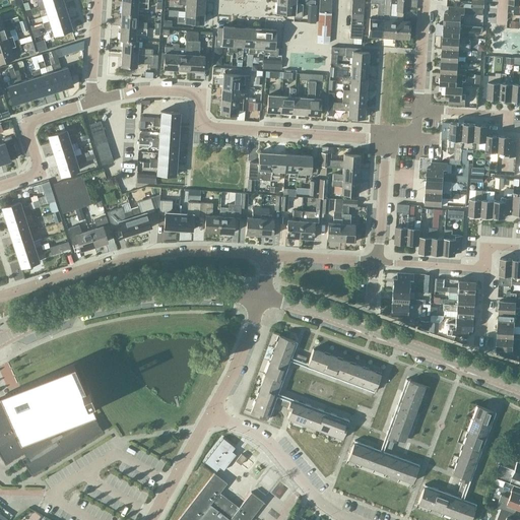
[(62,0),(58,0),(38,6),(39,10),(46,8),(48,14),(65,9),(62,0)]
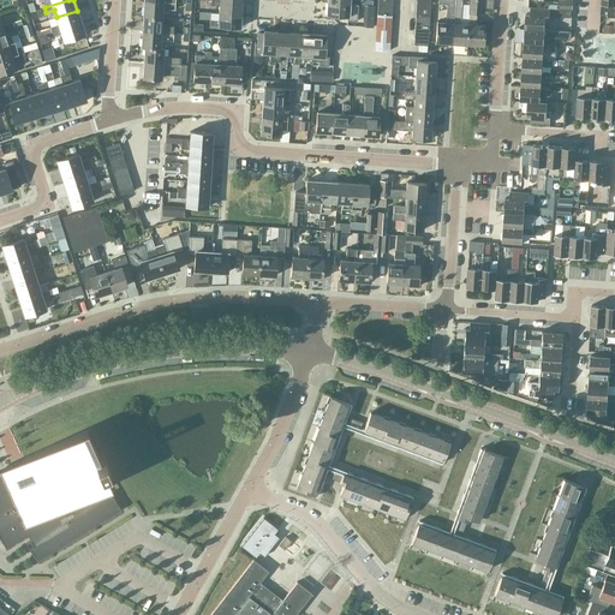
[(174,3),(144,0),(143,16),(162,17),(162,9),(174,10),(174,3)]
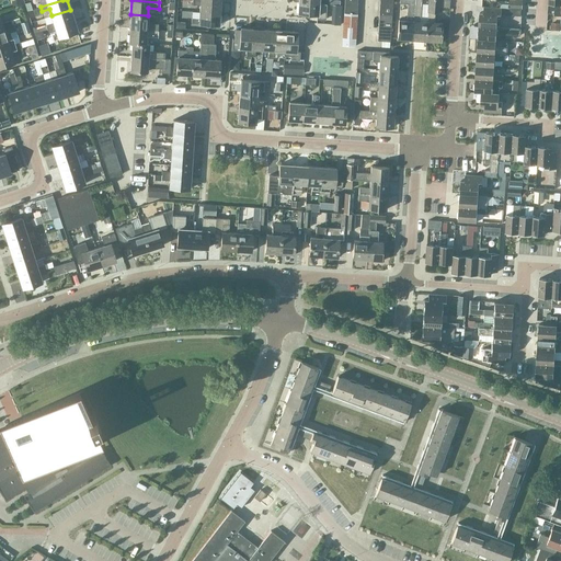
[(220,2),(193,0),(193,4),(199,6),(199,12),(220,13),(220,2)]
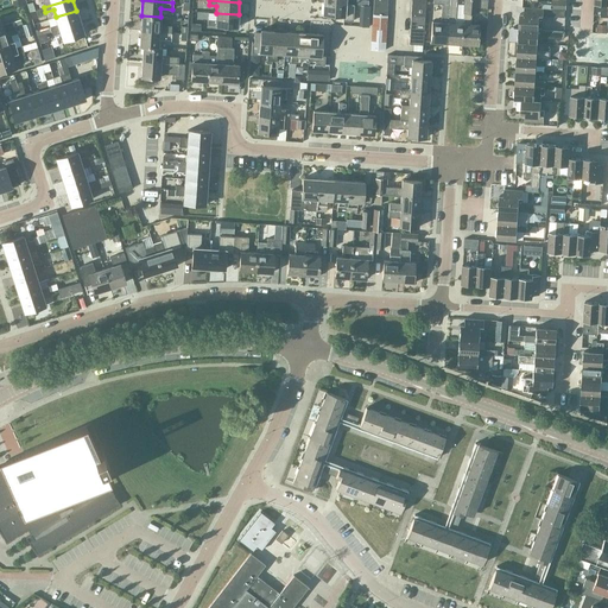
[(373,0),(373,14),(387,14),(387,0),(373,0)]
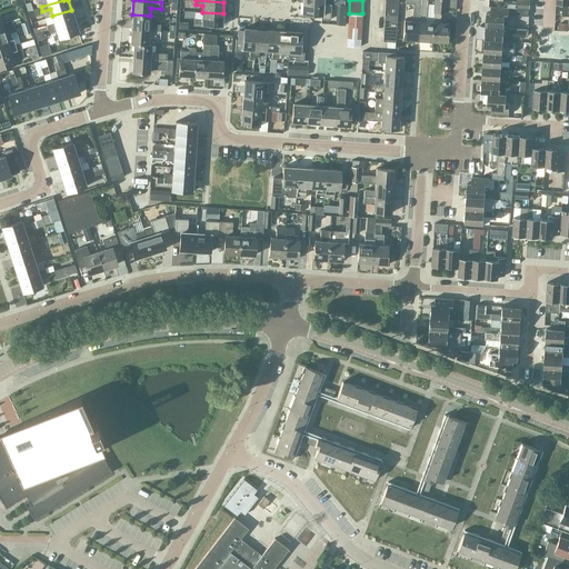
[(385,0),(385,15),(398,16),(398,0),(385,0)]
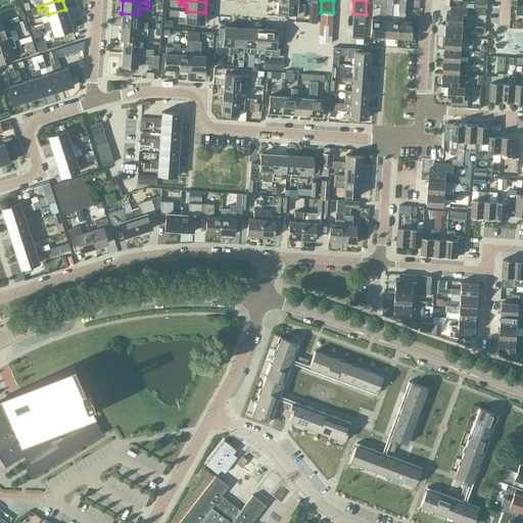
[(383,37),(385,0),(372,0),(373,3),(380,3),(379,19),(372,18),(370,36),(383,37)]
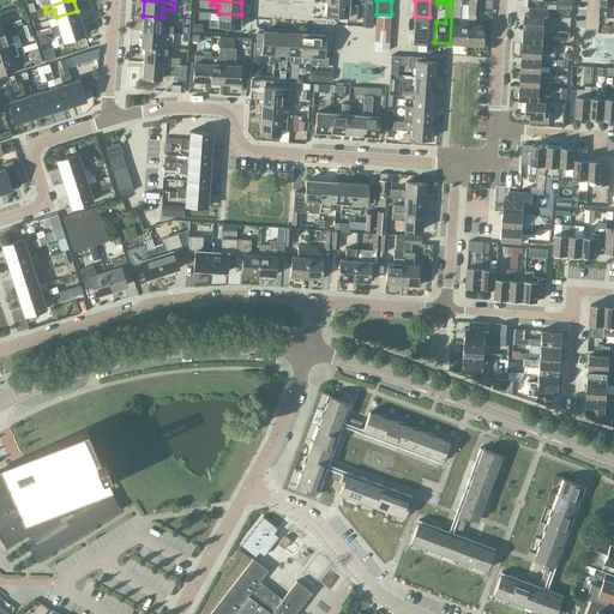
[(461,0),(452,0),(450,43),(467,44),(468,24),(467,24),(459,23),(461,0)]
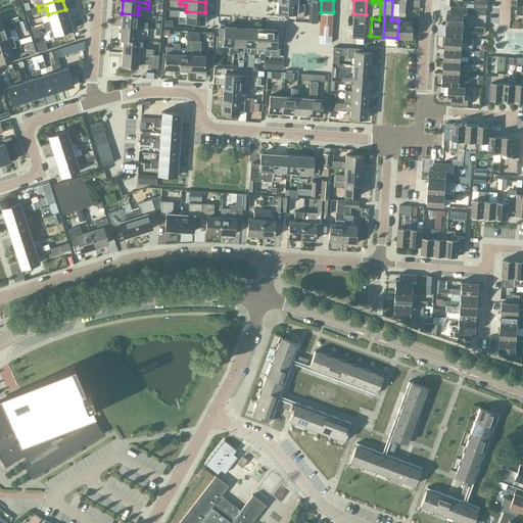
[(398,20),(397,38),(411,39),(412,29),(417,29),(418,17),(414,17),(414,21),(412,21),(405,20),(405,11),(410,12),(410,6),(410,0),(398,0),(399,1),(398,9),(398,11),(397,20),(398,20)]
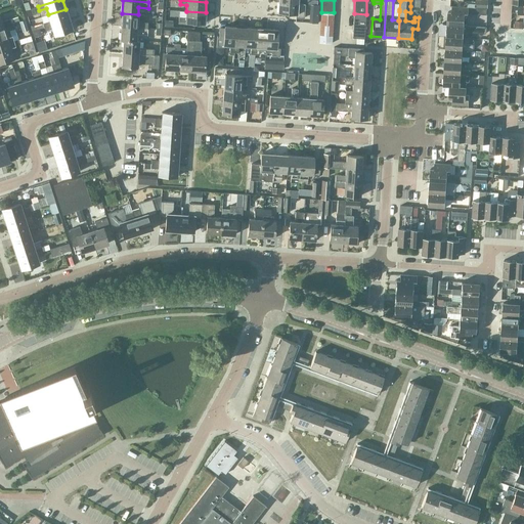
[(475,0),(475,7),(480,8),(487,8),(487,0),(475,0)]
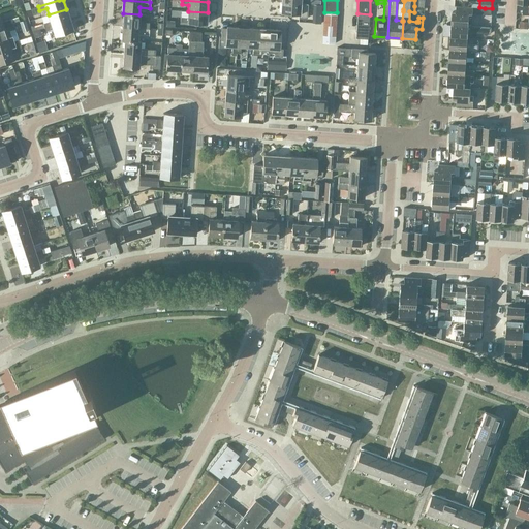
[(528,14),(528,0),(517,0),(517,11),(523,12),(523,14),(528,14)]
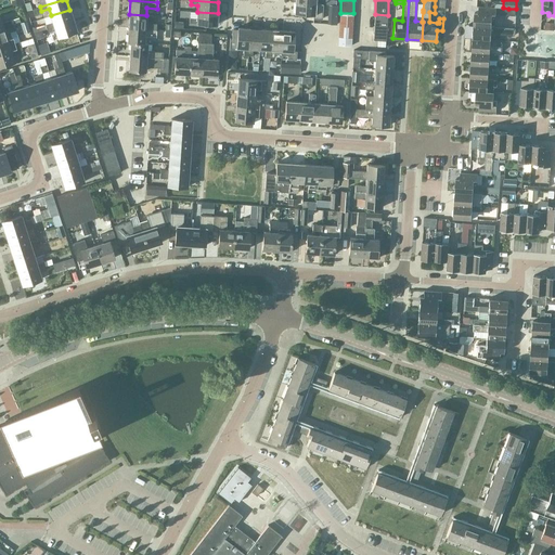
[(323,3),(295,2),(295,13),(313,14),(313,18),(322,18),(323,3)]
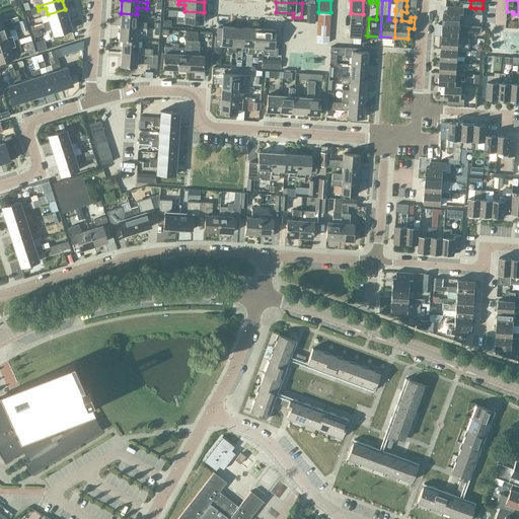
[(444,11),(443,23),(462,25),(464,7),(448,6),(447,11),(444,11)]
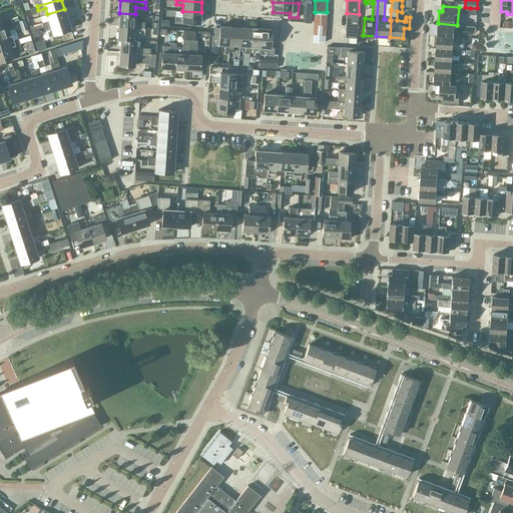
[(48,20),(42,22),(43,26),(67,18),(64,9),(47,14),(48,20)]
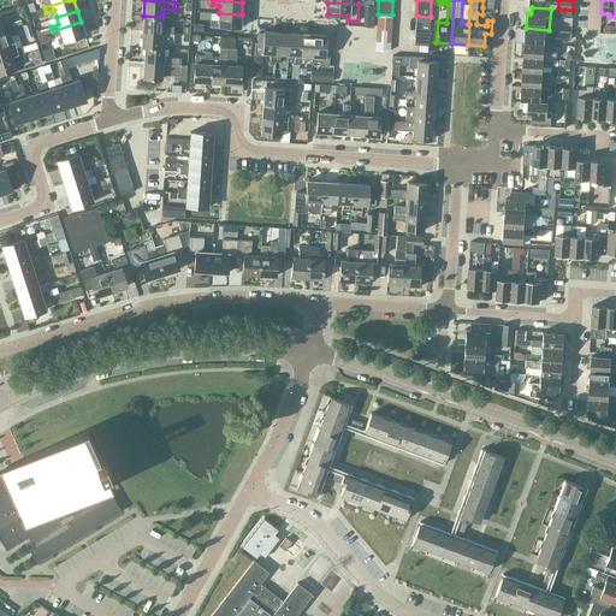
[(242,15),(219,13),(219,21),(211,19),(209,25),(218,25),(241,28),(242,15)]
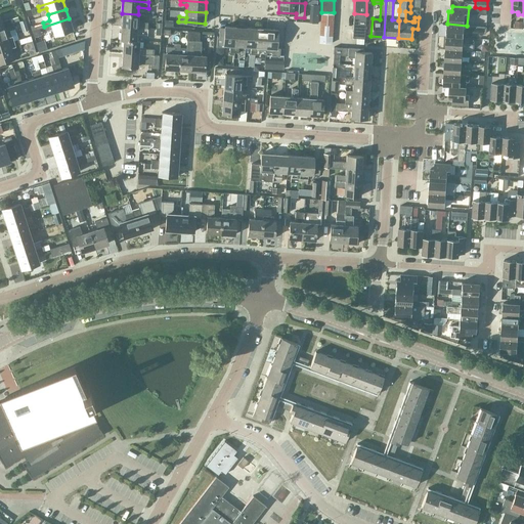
[(334,12),(321,12),(319,43),(332,44),(334,12)]
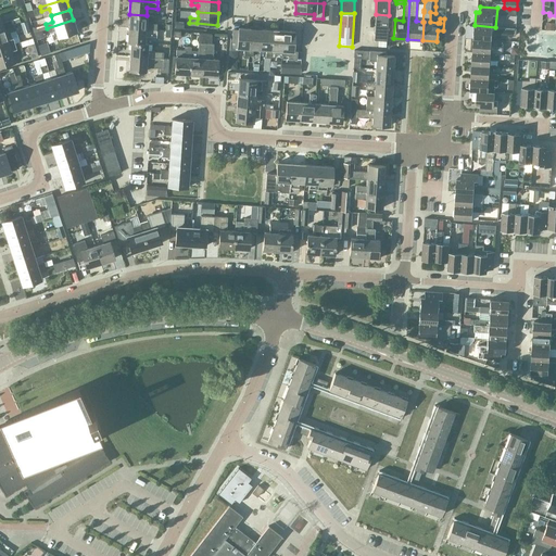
[(147,15),(129,14),(128,28),(156,29),(156,23),(153,23),(153,15),(147,15)]
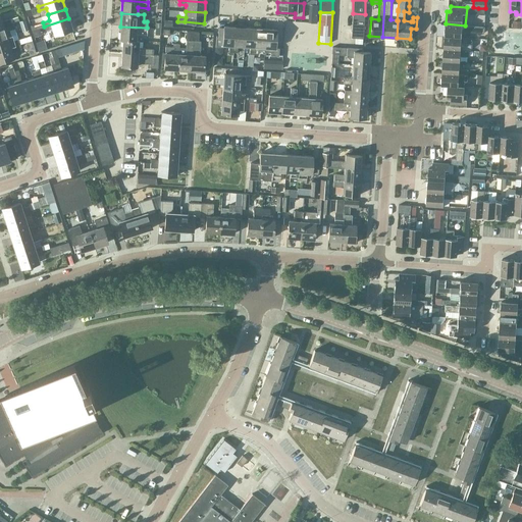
[(365,14),(353,13),(351,38),(355,38),(362,38),(363,39),(365,14)]
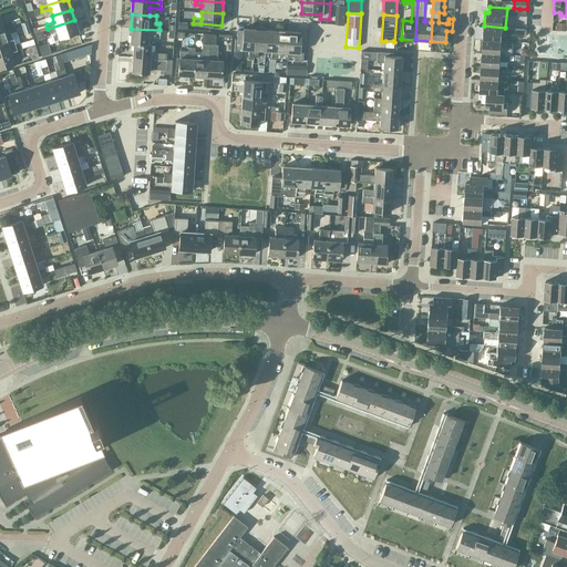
[(1,17),(0,17),(0,29),(14,26),(12,20),(2,23),(1,17)]
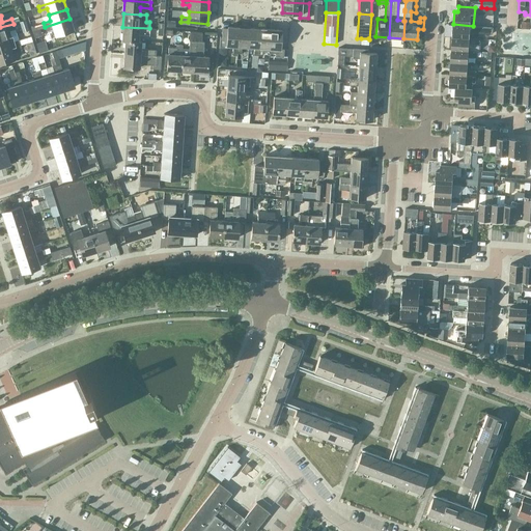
[(70,19),(45,27),(45,28),(46,31),(53,29),(55,35),(74,29),(70,19)]
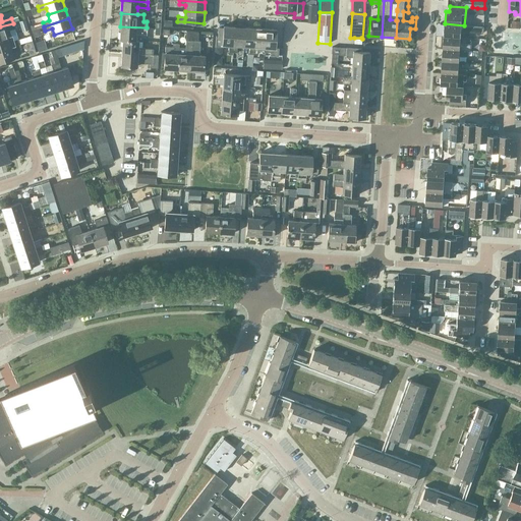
[(13,23),(0,26),(0,38),(10,35),(9,30),(14,27),(13,23)]
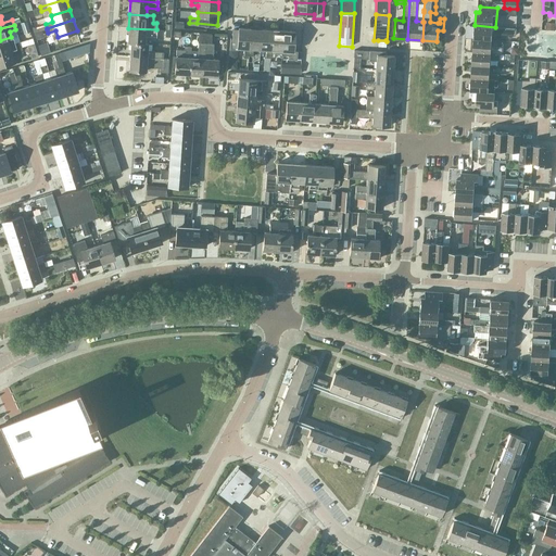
[(475,25),(474,38),(492,39),(492,34),(516,35),(516,28),(495,27),(475,25)]
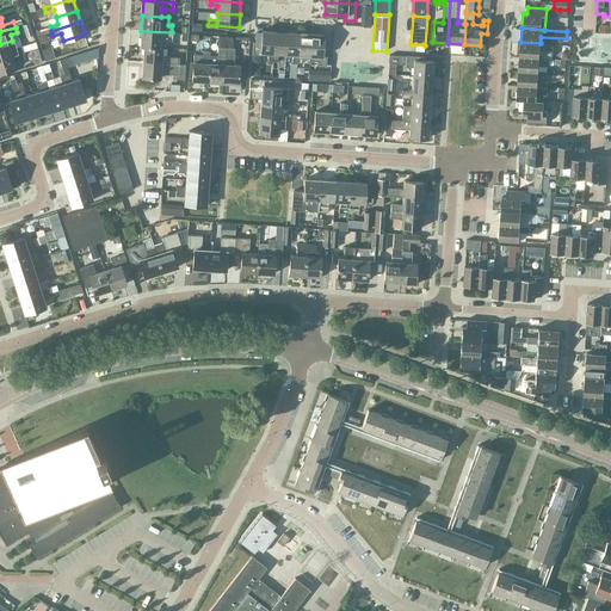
[(275,31),(272,61),(278,62),(278,54),(285,54),(288,31),(287,31),(287,29),(279,29),(279,31),(275,31)]
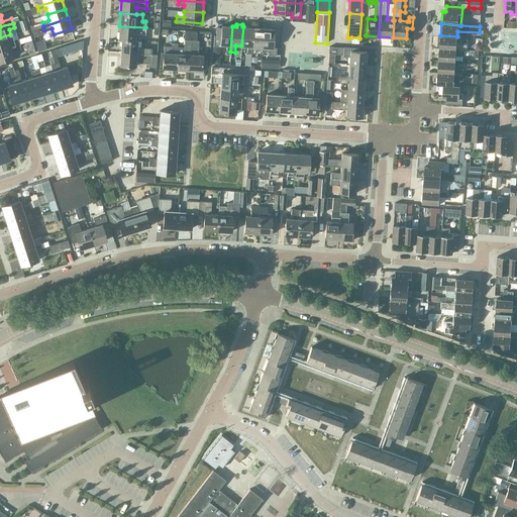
[(214,35),(213,46),(220,46),(220,44),(227,44),(226,52),(230,52),(232,26),(221,25),(221,27),(217,26),(216,35),(214,35)]
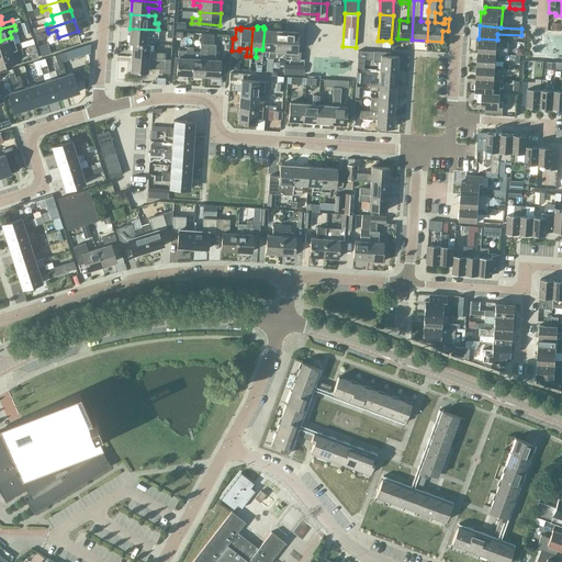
[(158,30),(130,29),(130,43),(133,43),(146,44),(146,43),(146,35),(157,36),(158,30)]
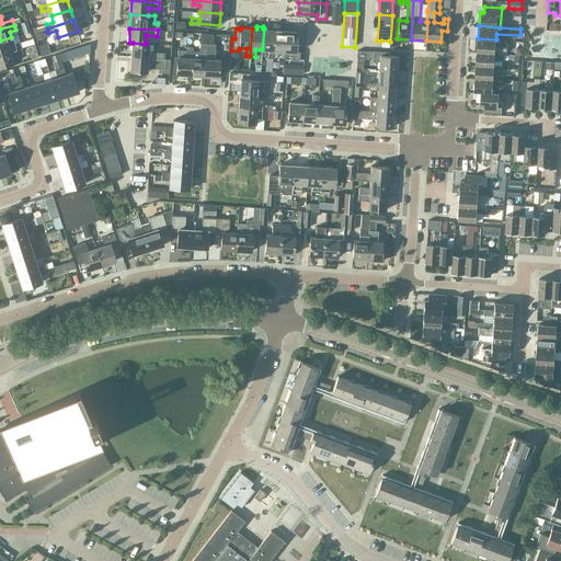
[(264,29),(262,49),(268,50),(268,58),(273,58),(275,30),(264,29)]
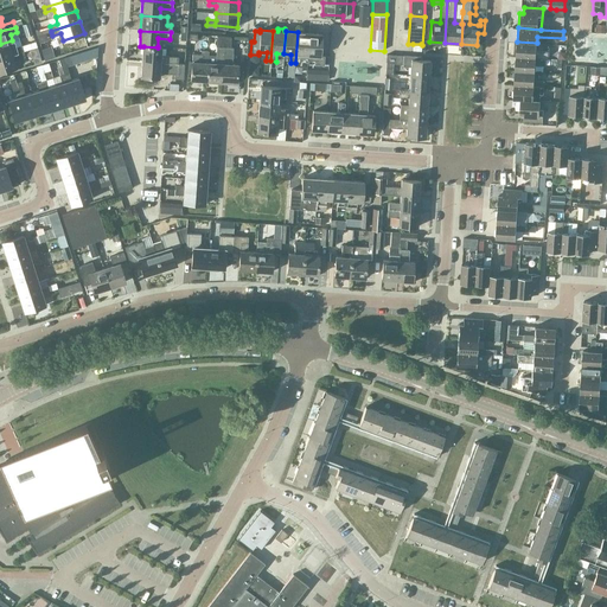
[(310,33),(298,32),(295,63),(300,63),(300,59),(308,59),(310,33)]
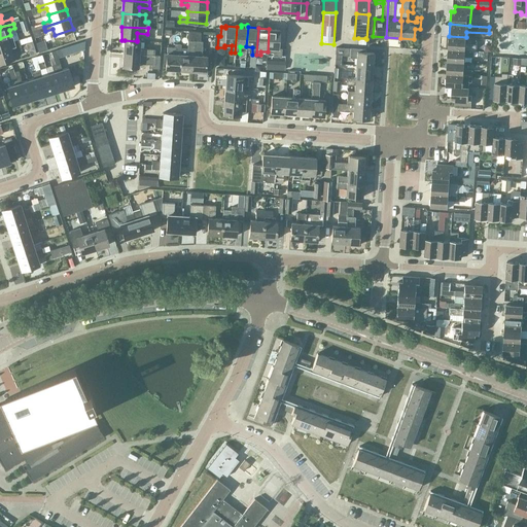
[(269,29),(268,51),(274,53),(273,56),(281,56),(282,48),(278,47),(280,29),(269,29)]
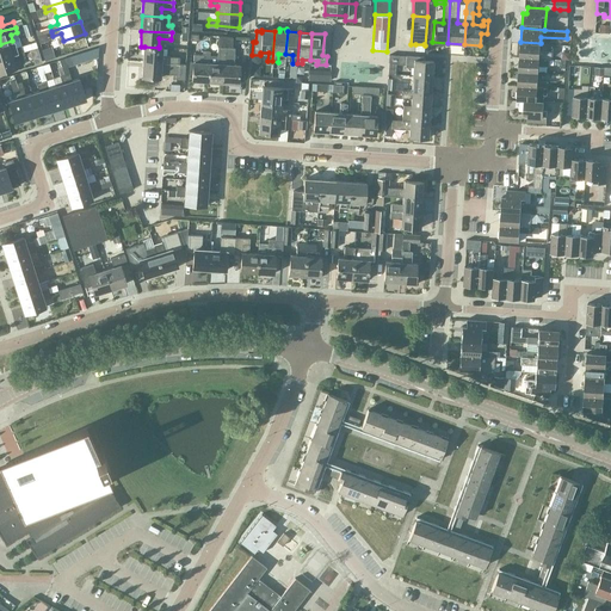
[(209,55),(208,81),(223,82),(226,36),(218,36),(217,56),(209,55)]
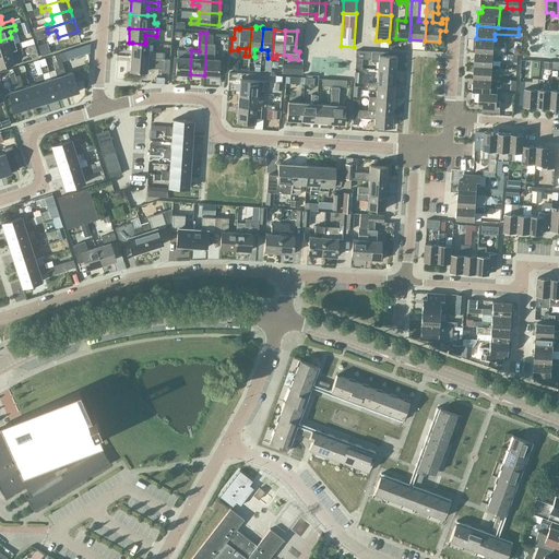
[(206,33),(204,75),(218,76),(218,63),(226,64),(226,60),(219,59),(216,59),(214,56),(214,44),(212,44),(213,34),(206,33)]
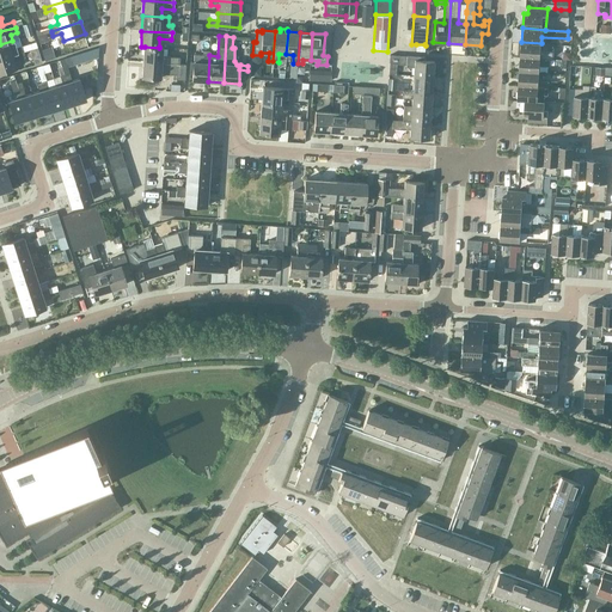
[(12,41),(0,44),(0,59),(23,51),(30,49),(37,47),(35,42),(20,46),(16,47),(14,41),(12,41)]
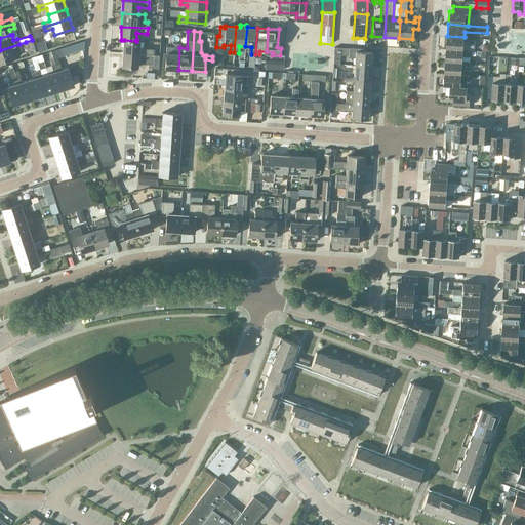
[(447,36),(447,48),(475,50),(475,45),(476,38),(465,37),(447,36)]
